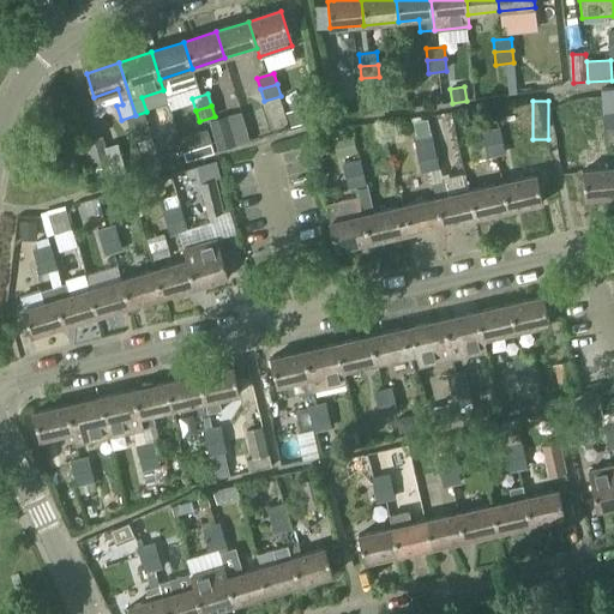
[(294,126),(314,120),(312,110),(290,118),(294,126)]
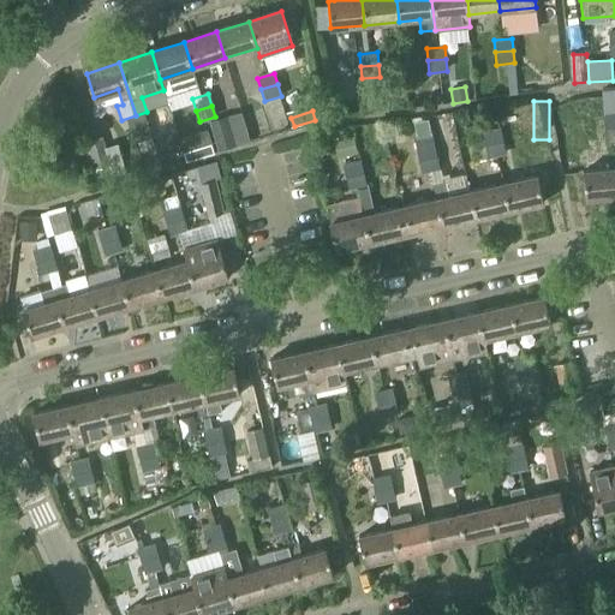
[(129,118),(132,130),(149,125),(145,113),(129,118)]
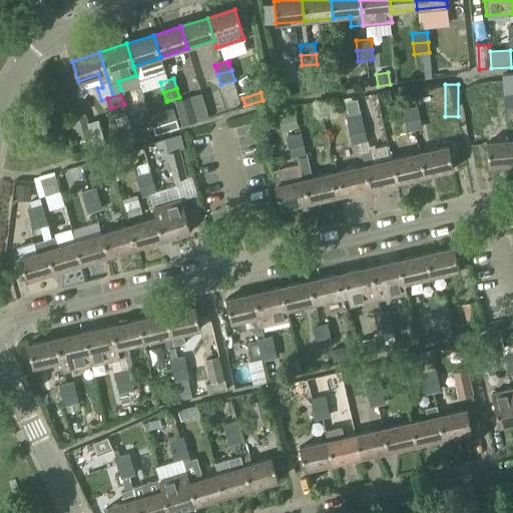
[(512,96),(503,97),(504,107),(512,106),(512,96)]
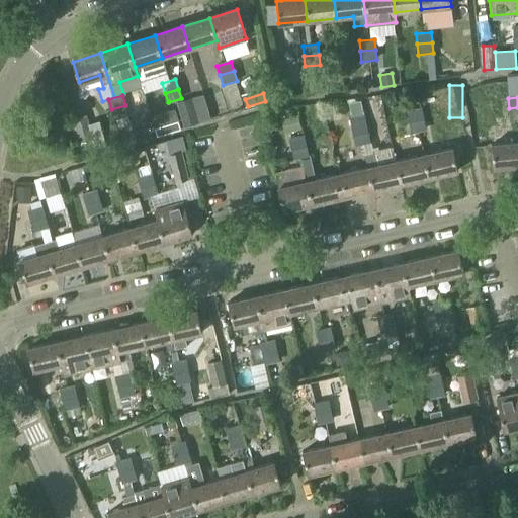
[(364,122),(359,100),(349,103),(351,114),(348,114),(349,119),(350,126),(364,122)]
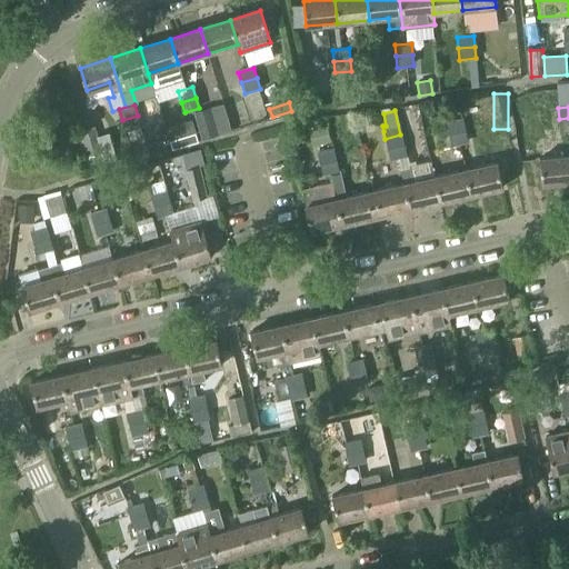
[(202,141),(217,137),(208,111),(193,116),(202,141)]
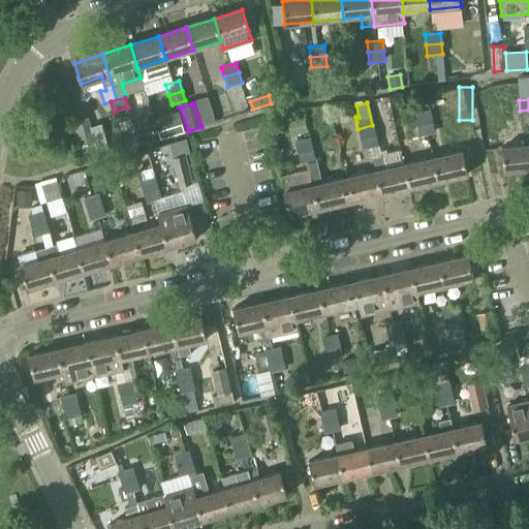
[(128,107),(114,112),(116,122),(131,118),(128,107)]
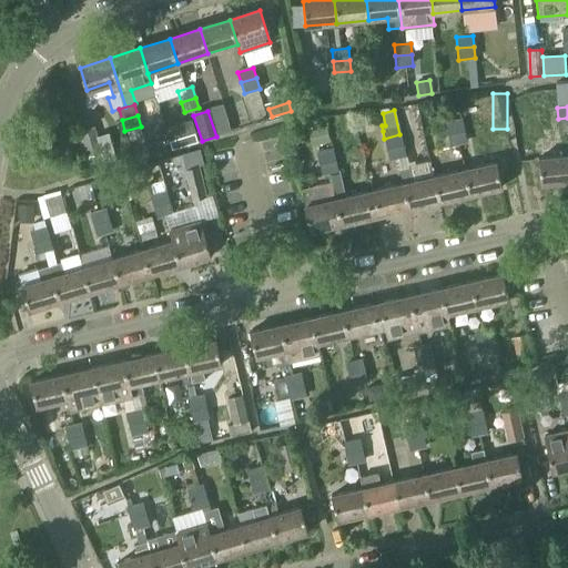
[(567,118),(558,119),(559,131),(567,130),(567,118)]
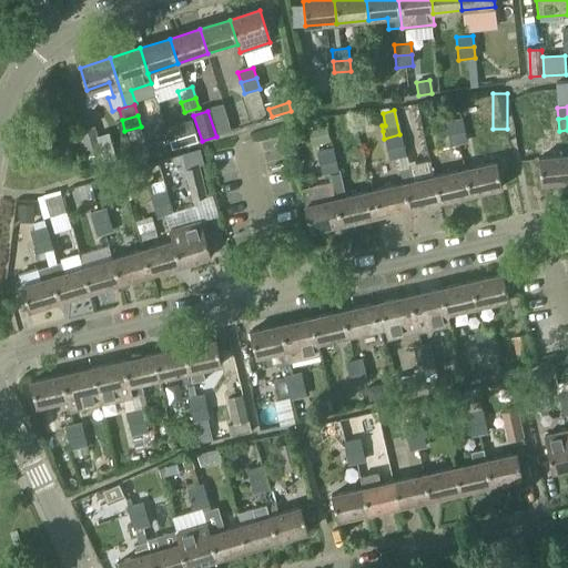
[(446,122),(448,134),(464,131),(460,119),(446,122)]
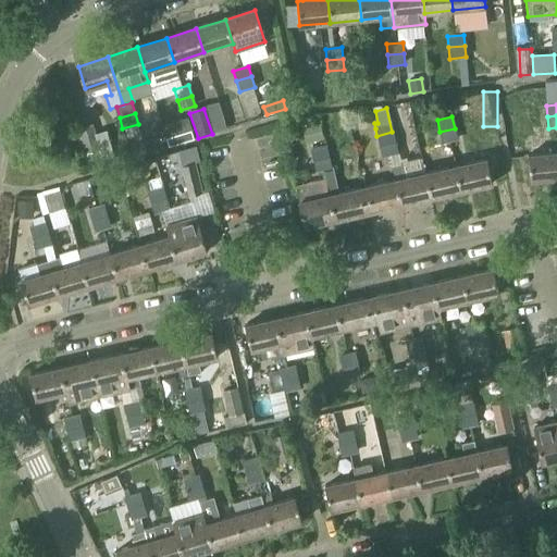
[(78,128),(86,155),(87,155),(90,164),(101,161),(98,151),(100,150),(93,125),(78,128)]
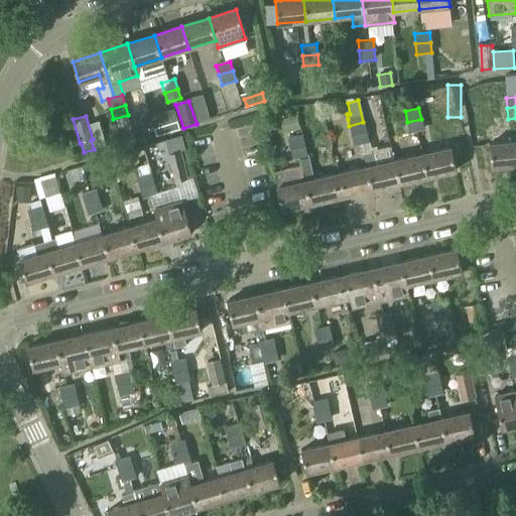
[(284,119),(287,131),(300,128),(297,116),(284,119)]
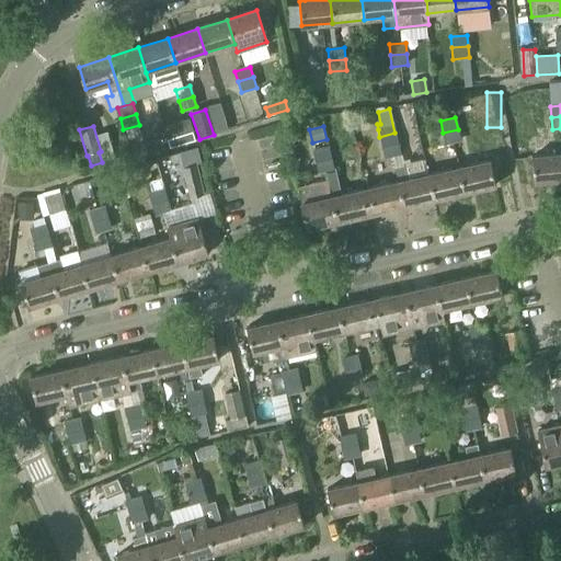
[(458,129),(443,133),(445,144),(460,140),(458,129)]
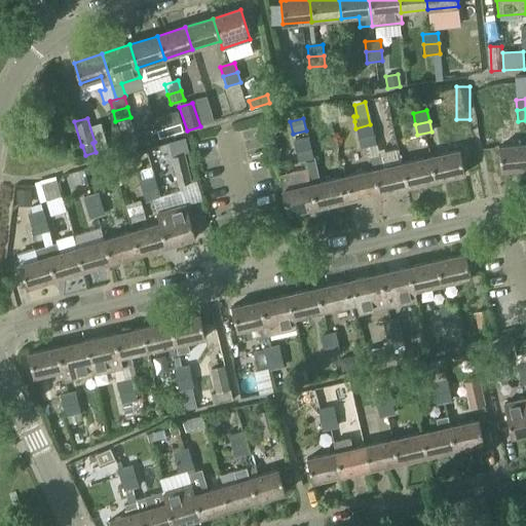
[(159,139),(184,132),(181,123),(157,130),(159,139)]
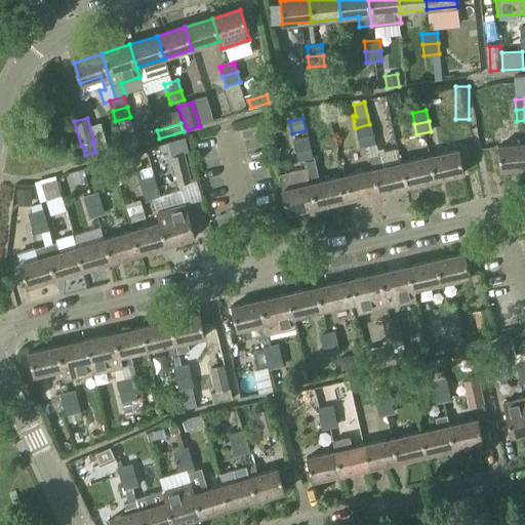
[(369,124),(355,128),(358,137),(371,134),(369,124)]
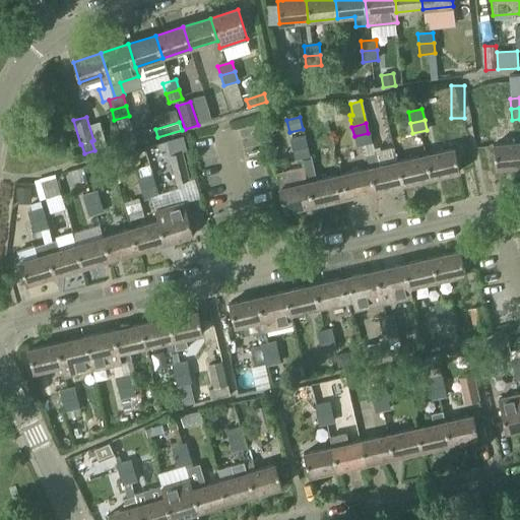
[(368,133),(354,136),(356,146),(370,143),(368,133)]
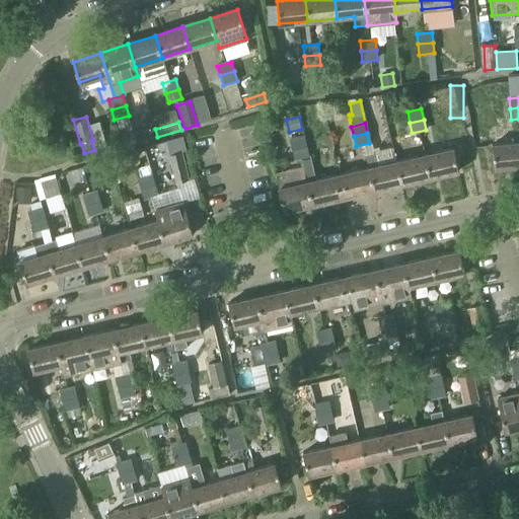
[(290,139),(292,150),(306,147),(304,136),(290,139)]
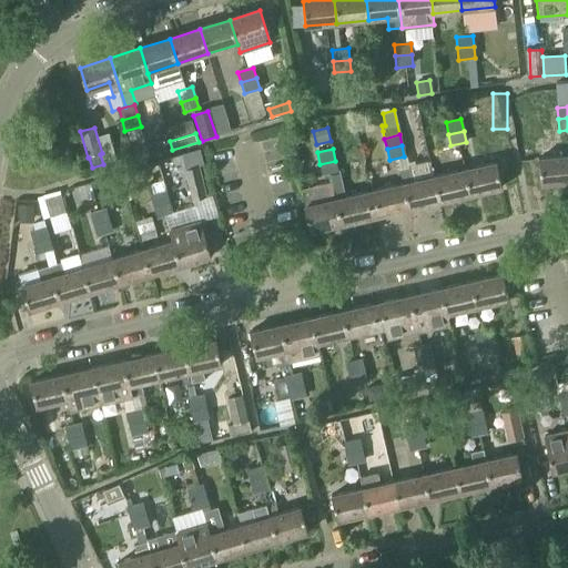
[(199,166),(202,165),(198,150),(180,155),(184,170),(199,166)]
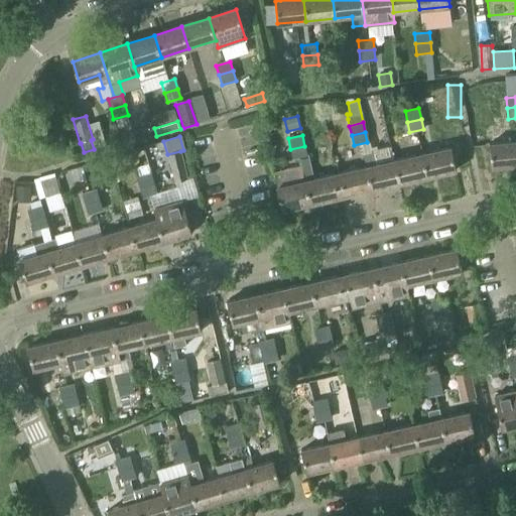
[(515,164),(515,141),(490,144),(492,167),(515,164)]
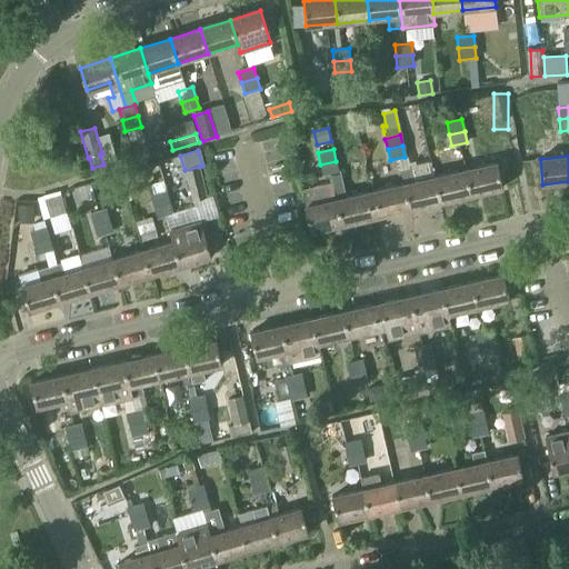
[(336,161),(320,165),(323,175),(330,173),(338,171),(336,161)]
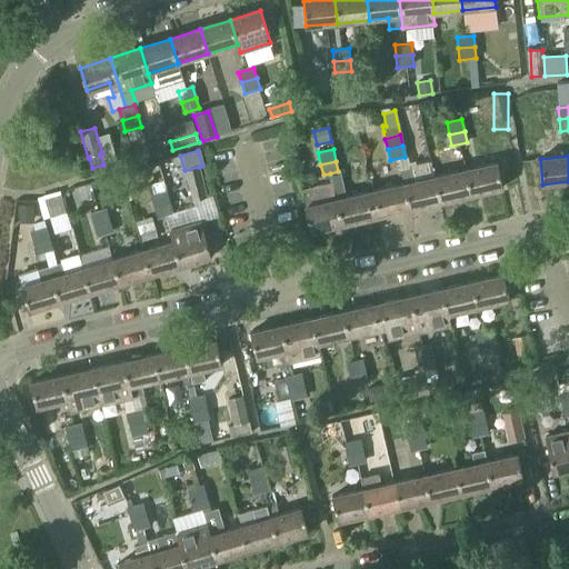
[(467,170),(472,195),(502,188),(497,163),(467,170)]
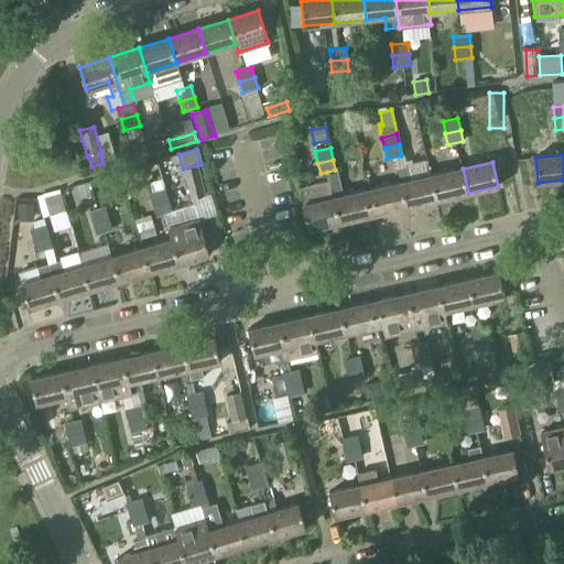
[(183,169),(191,199),(205,195),(197,165),(183,169)]
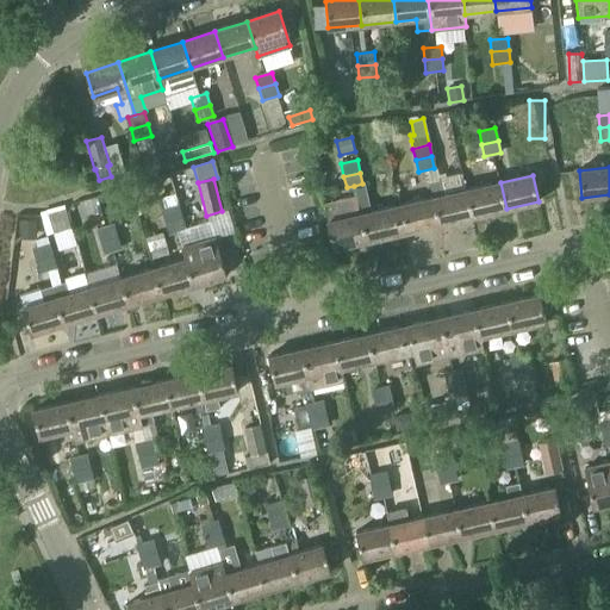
[(500,182),(465,191),(471,217),(506,209),(500,182)]
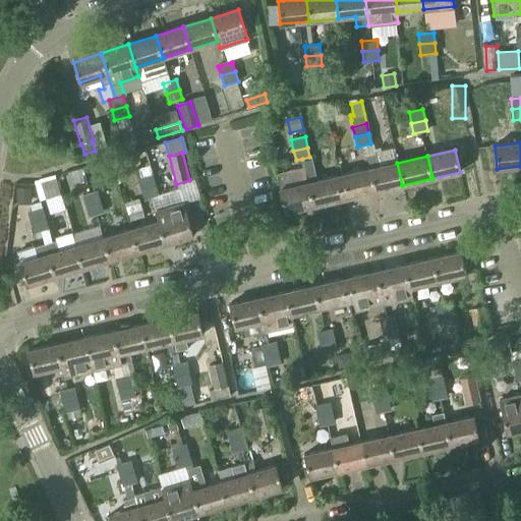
[(313,206),(343,198),(338,176),(316,181),(311,157),(309,157),(302,159),(308,183),(313,206)]
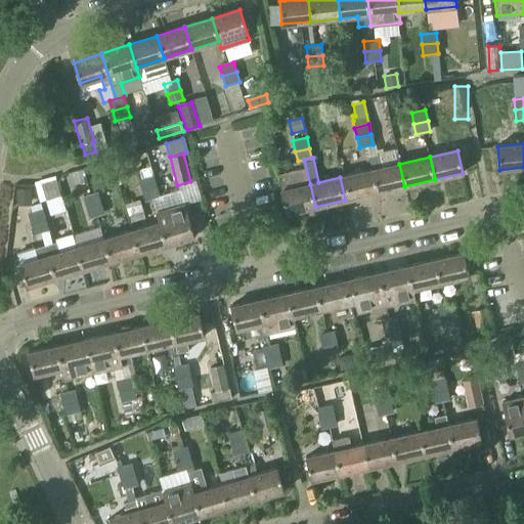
[(369,160),(372,170),(377,192),(404,186),(399,164),(381,168),(379,158),(369,160)]
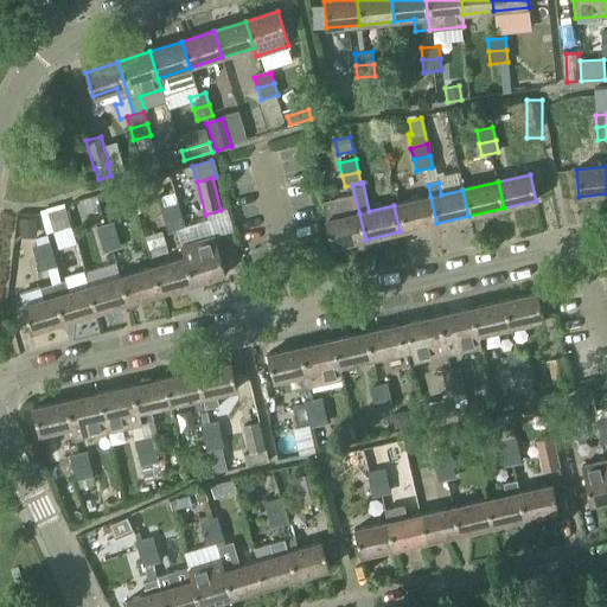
[(163,209),(178,205),(174,196),(160,199),(163,209)]
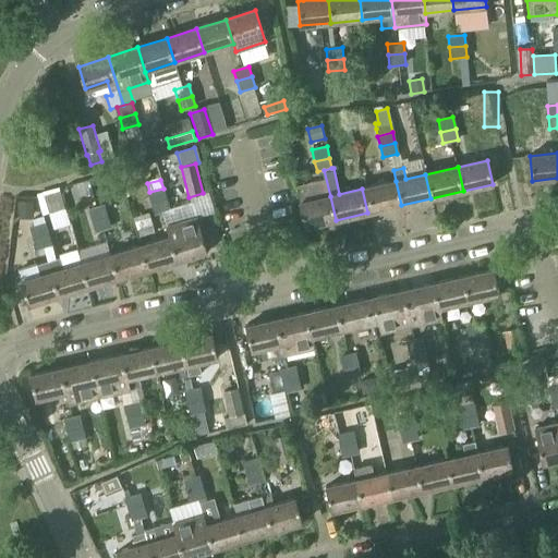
[(362,189),(367,213),(401,205),(396,181),(362,189)]
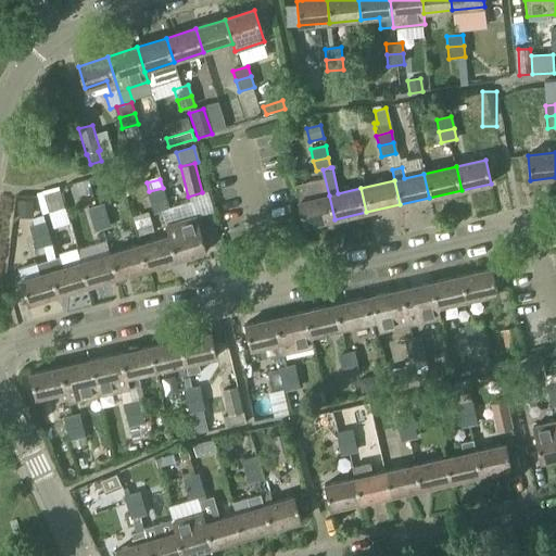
[(63,202),(58,187),(41,191),(46,207),(63,202)]
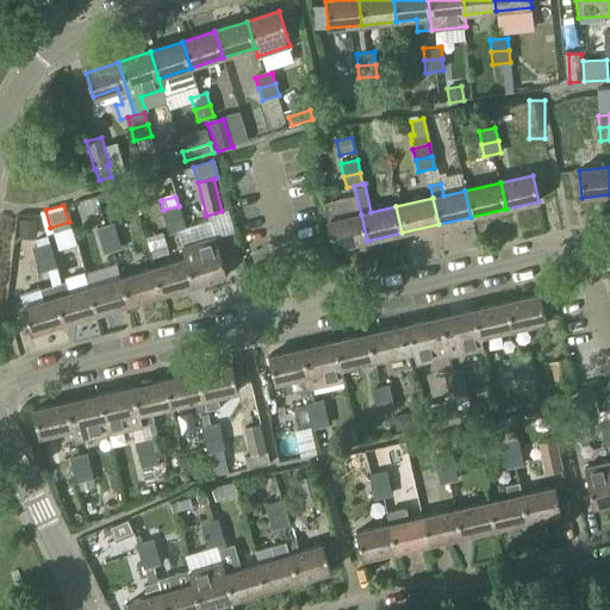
[(163,210),(167,223),(182,218),(179,205),(179,206),(163,210)]
